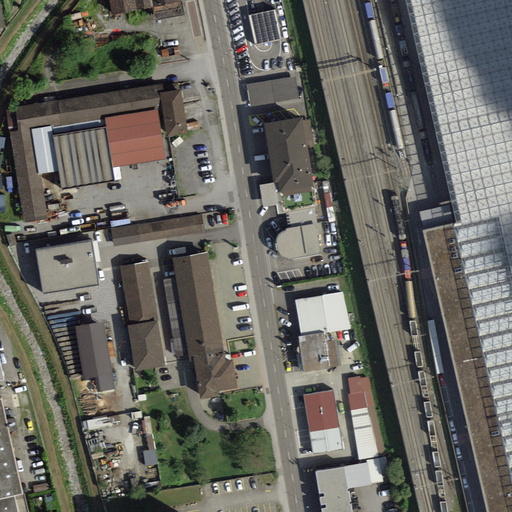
[(0,0),(0,28),(10,28),(9,15),(3,15),(1,0),(0,0)]
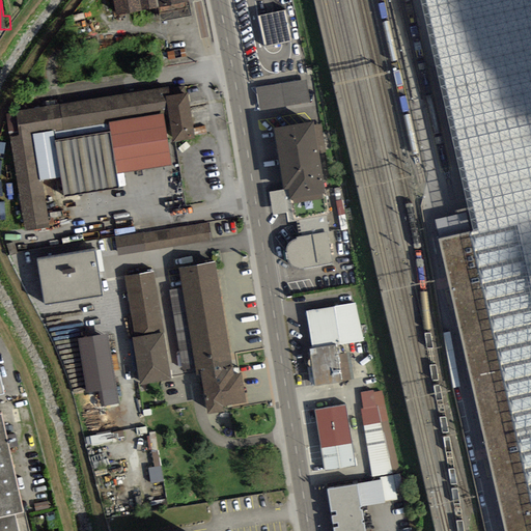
[(162,22),(192,16),(189,0),(112,0),(116,16),(160,7),(162,22)]
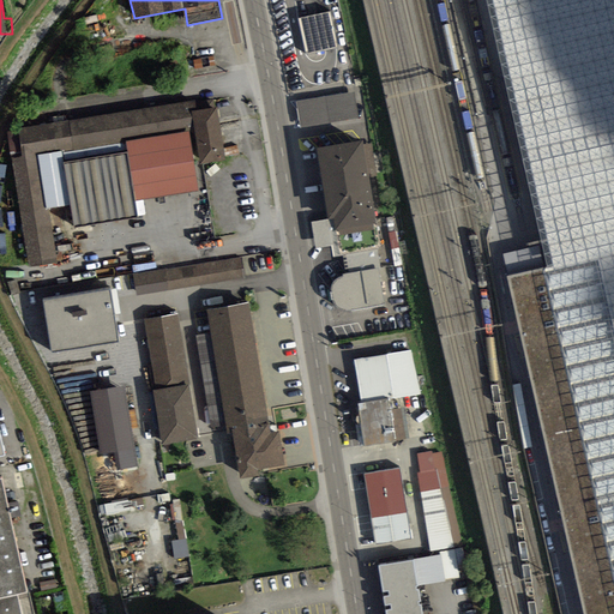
[(337,48),(329,12),(299,18),(306,54),(337,48)]
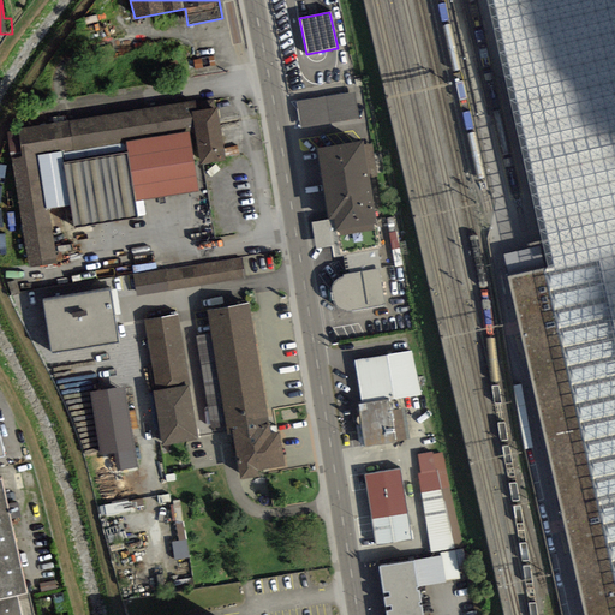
[(359,118),(354,93),(297,101),(302,127),(359,118)]
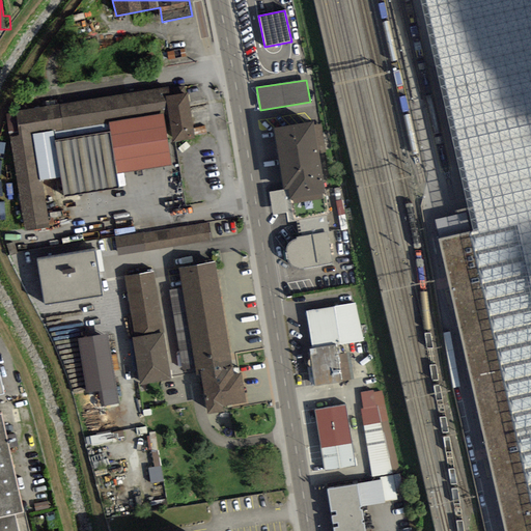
[(7,114),(26,231),(51,228),(43,180),(40,180),(33,135),(54,132),(109,123),(163,115),(169,114),(166,96),(169,96),(168,88),(7,114)]
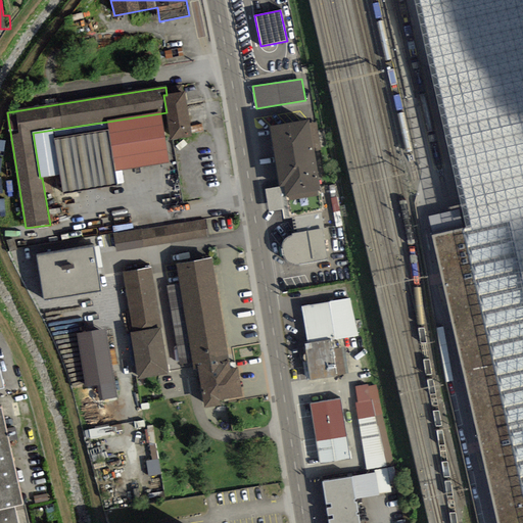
[(167,112),(172,140),(192,137),(185,92),(167,95),(163,95),(167,112)]
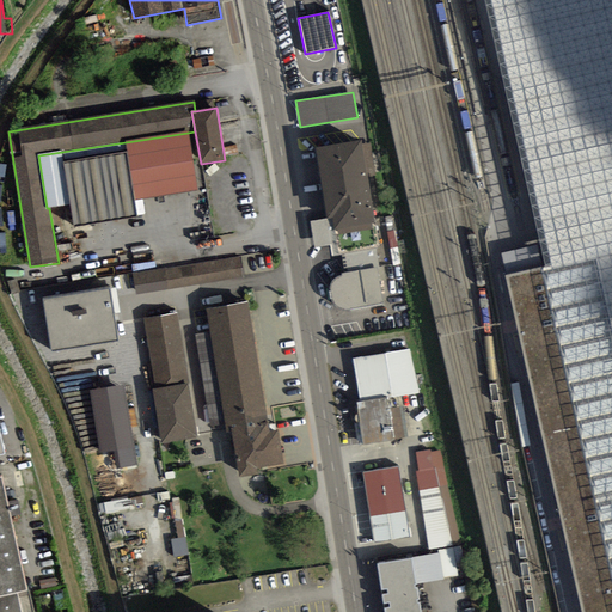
[(542,166),(556,163),(549,132),(533,134),(542,166)]
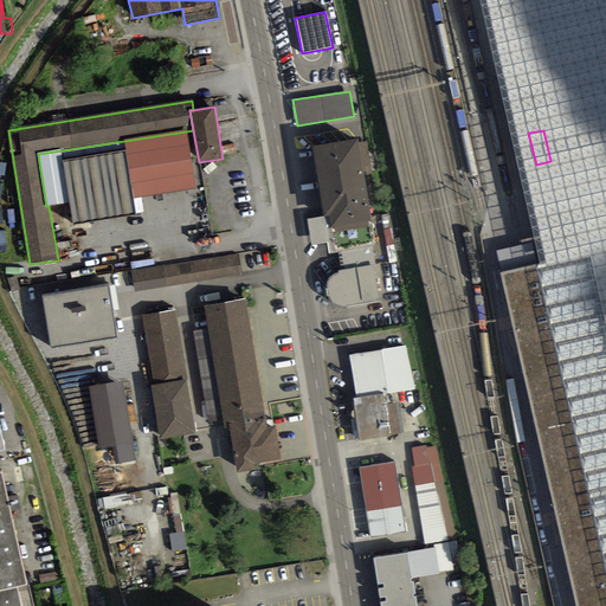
[(133,199),(197,188),(186,131),(124,141),(133,199)]
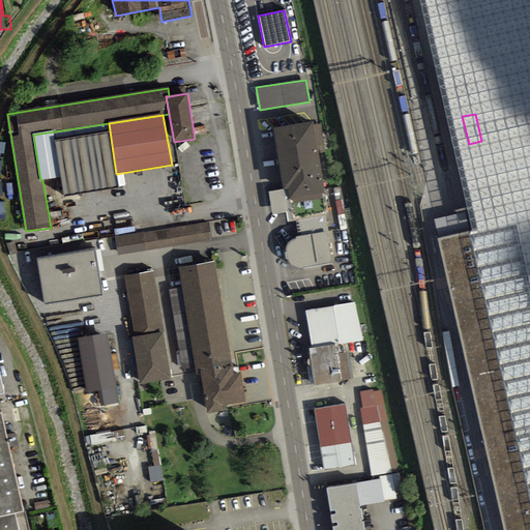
[(284,189),(284,190),(323,183),(313,122),(273,129),(284,189)]
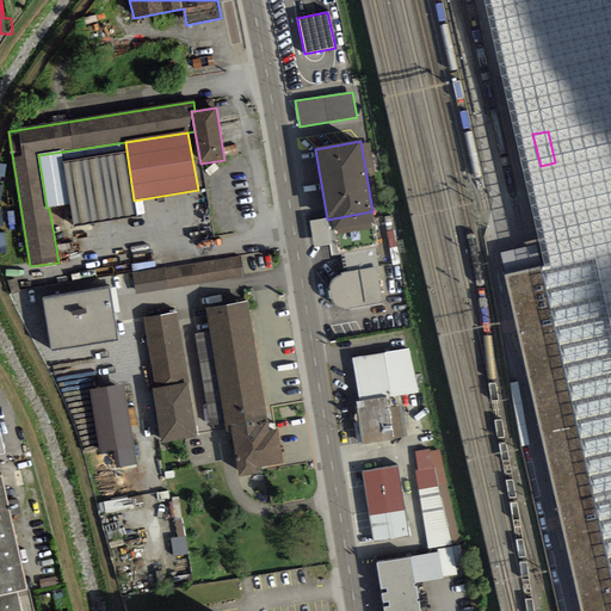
[(72,204),(75,227),(136,217),(134,201),(125,142),(62,152),(72,204)]
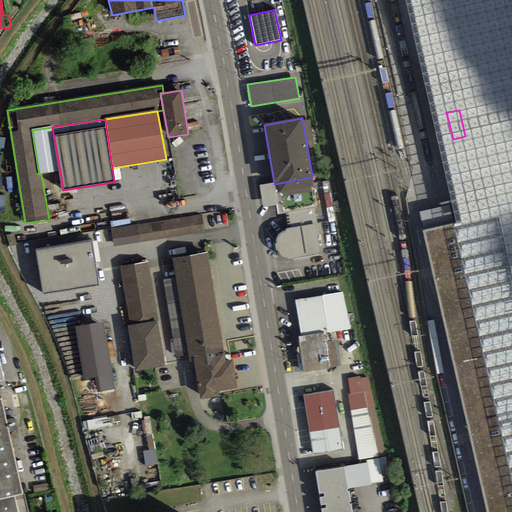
[(41,174),(60,171),(52,127),(32,130),(39,174),(41,174)]
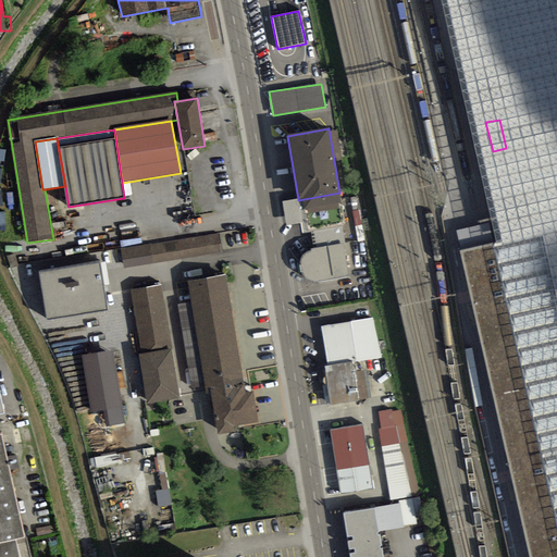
[(343,225),(346,225),(339,193),(298,200),(298,199),(283,201),(287,225),(301,223),(304,233),(310,232),(343,225)]
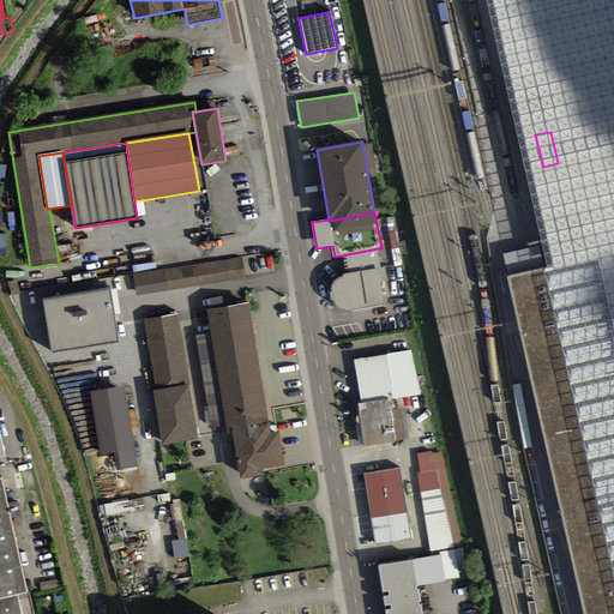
[(501,256),(506,278),(543,270),(537,246),(501,256)]
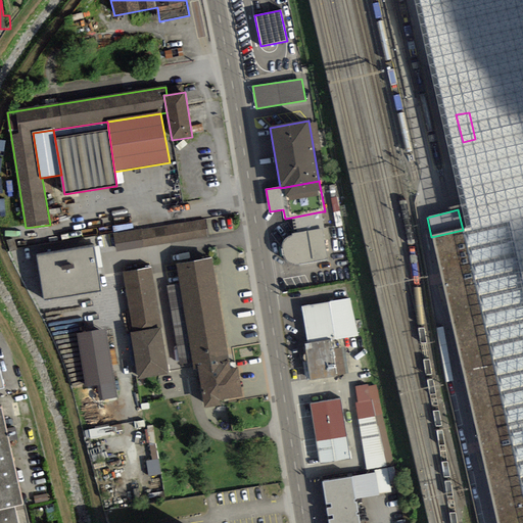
[(325,229),(322,211),(291,218),(294,234),(322,229),(325,229)]
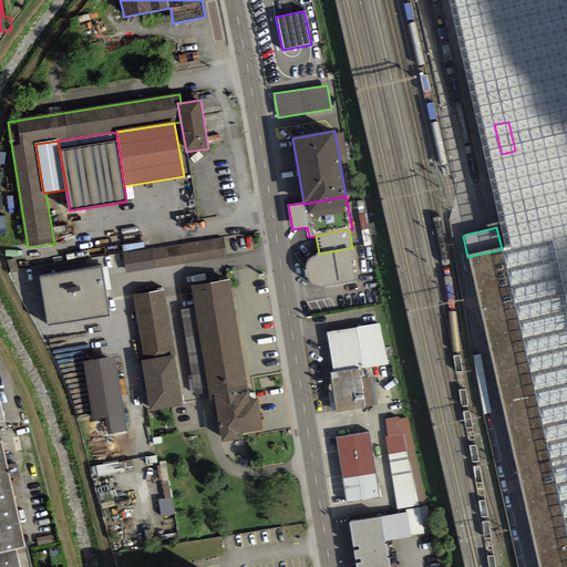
[(537,566),(566,566),(566,298),(553,237),(540,239),(516,245),(502,249),(467,257),(537,566)]
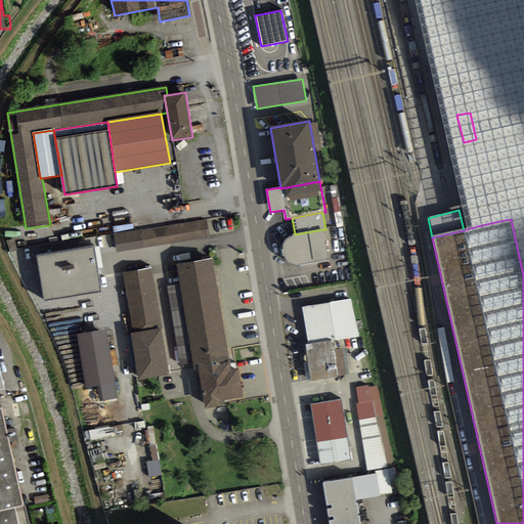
[(328,261),(322,229),(295,234),(293,234),(294,237),(291,237),(289,238),(285,241),(282,246),(282,251),(284,256),(286,260),(289,263),(292,265),(296,266),(300,266),(328,261)]
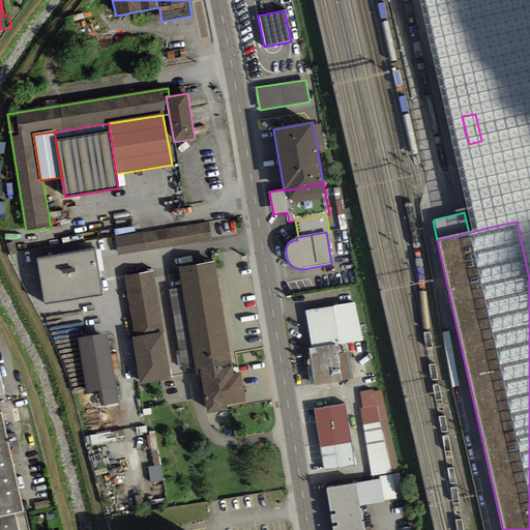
[(94,249),(37,259),(45,303),(102,293),(94,249)]
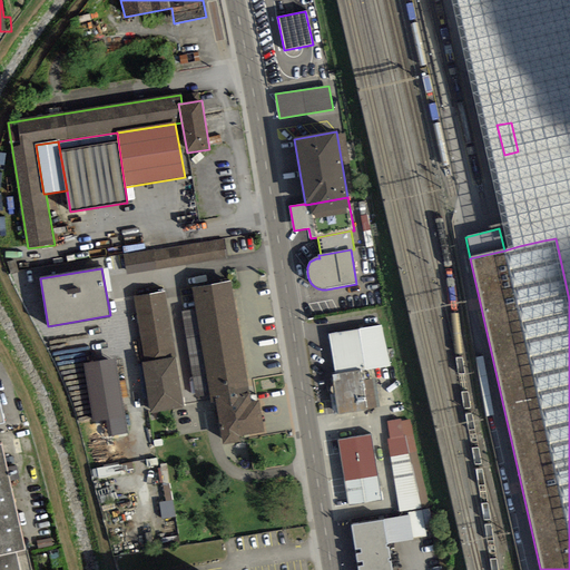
[(216,402),(224,444),(244,441),(243,435),(263,432),(258,402),(251,403),(231,282),(193,288),(212,403),(216,402)]
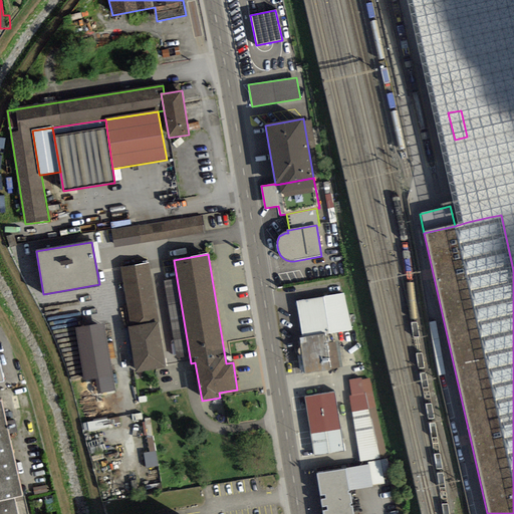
[(137,372),(166,366),(158,322),(160,322),(149,263),(119,268),(131,326),(127,327),(137,372)]
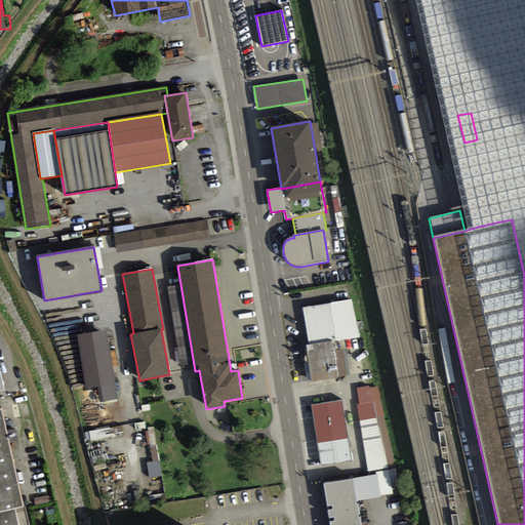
[(351,299),(304,309),(309,345),(331,340),(332,342),(360,337),(351,299)]
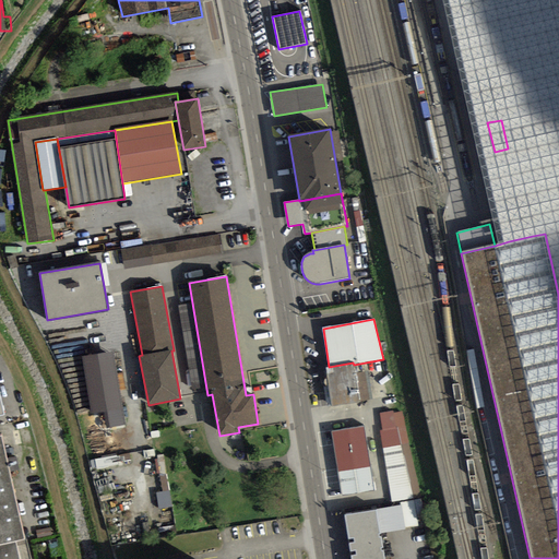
[(108,428),(126,425),(113,353),(82,358),(92,414),(105,412),(108,428)]
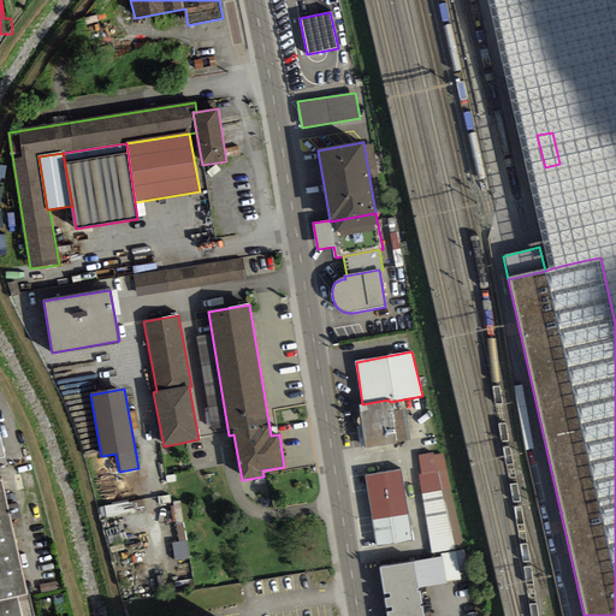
[(357,406),(366,450),(397,444),(397,443),(391,413),(390,402),(389,400),(362,404),(357,406)]
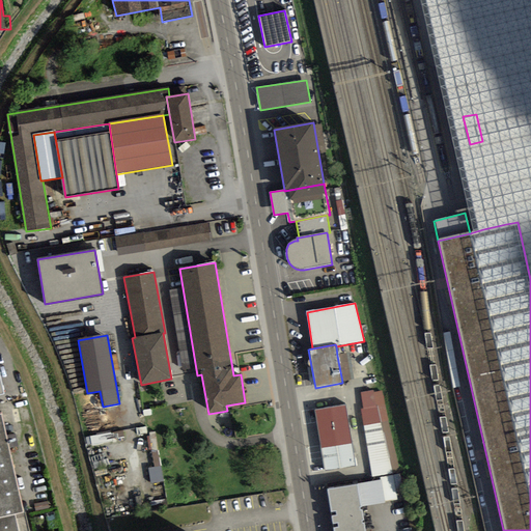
[(342,382),(354,380),(350,354),(337,356),(342,382)]
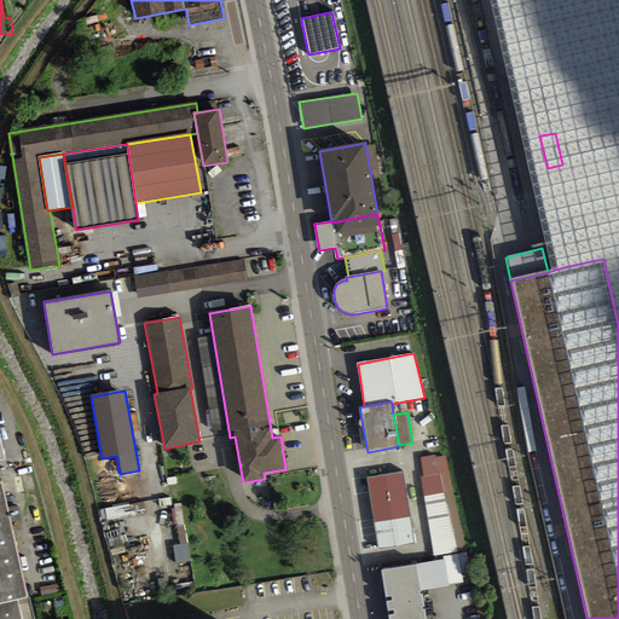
[(467,550),(446,456),(437,457),(435,455),(421,457),(423,476),(421,476),(434,556),(467,550)]
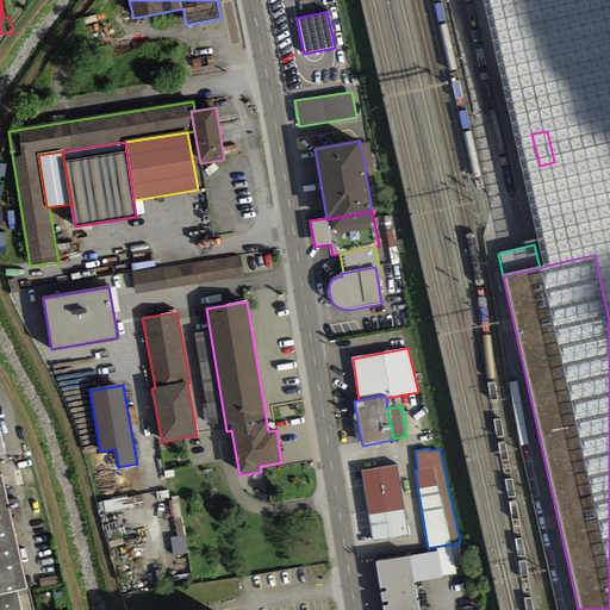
[(361,471),(373,541),(408,536),(397,466),(361,471)]
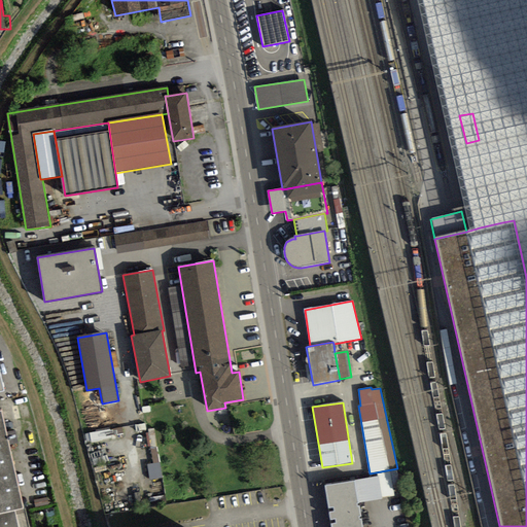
[(24,508),(3,411),(0,411),(0,526),(30,526),(26,507),(24,508)]
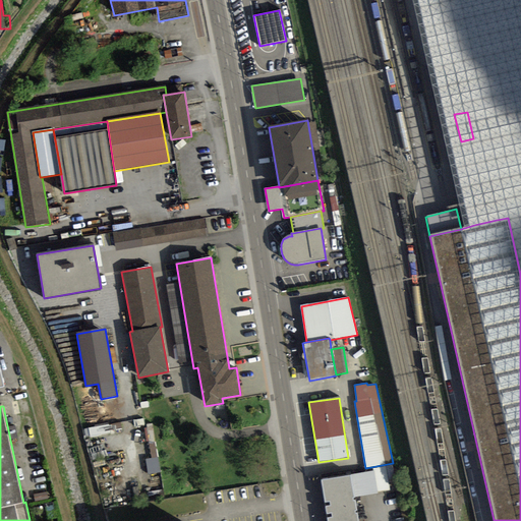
[(155,443),(153,423),(146,424),(149,444),(155,443)]
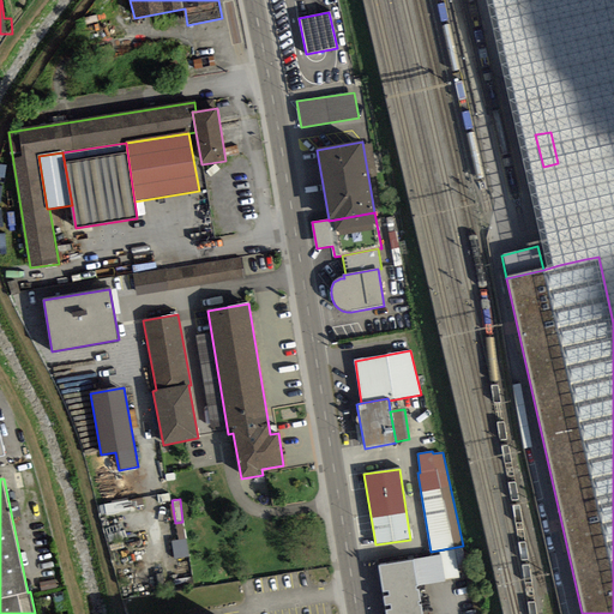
[(186,540),(182,522),(175,523),(179,541),(186,540)]
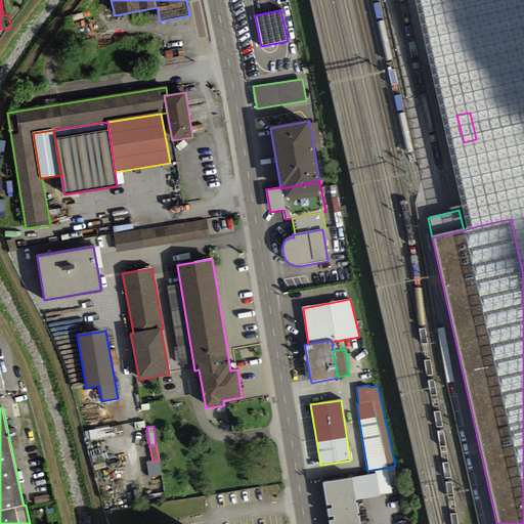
[(162,475),(159,461),(153,462),(146,463),(149,477),(162,475)]
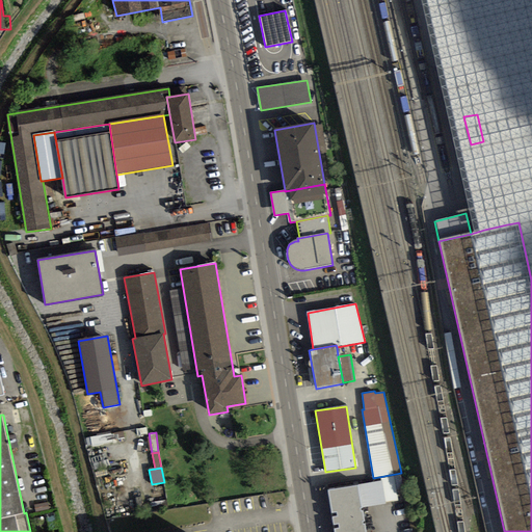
[(386,503),(399,501),(395,476),(380,479),(381,481),(386,503)]
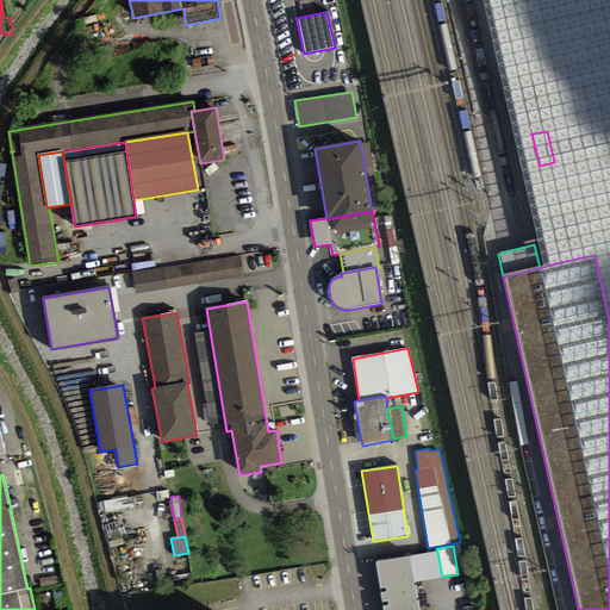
[(415,583),(443,578),(442,577),(437,552),(410,556),(415,583)]
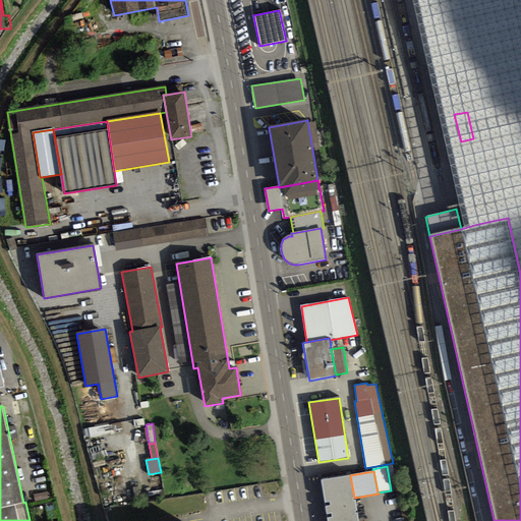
[(322,480),(328,520),(357,520),(354,498),(350,475),(322,480)]
